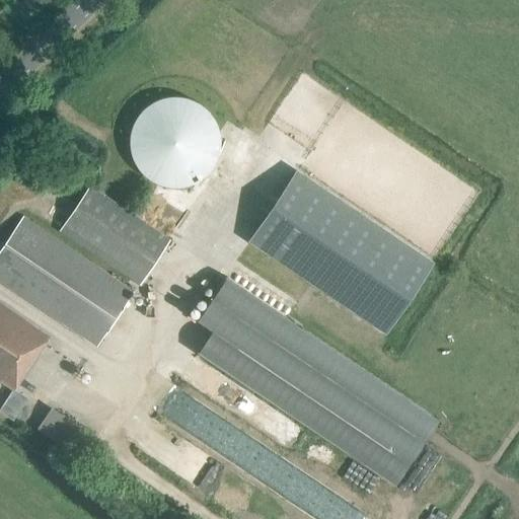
[(199,189),(217,109),(174,99),(167,132),(176,134),(172,149),(144,143),(137,174),(199,189)]
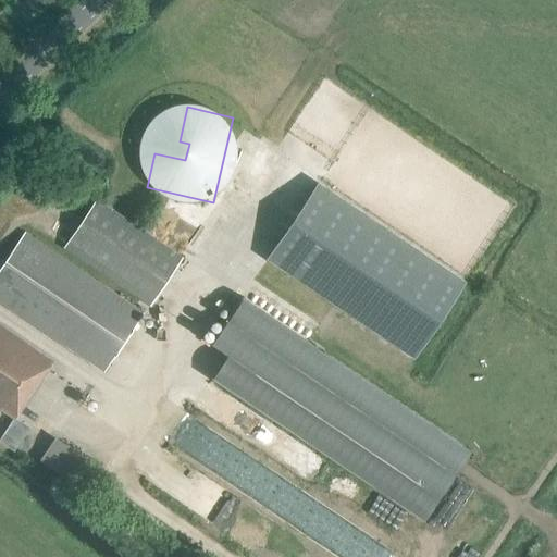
[(314,192),(276,249),(268,263),(411,360),(460,288),(314,192)]
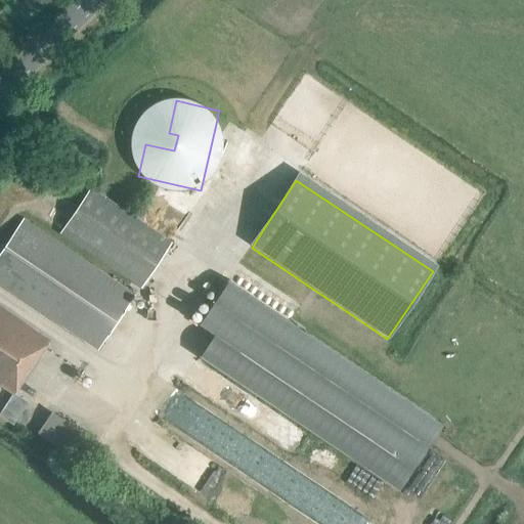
[(139,288),(170,242),(91,188),(59,234),(139,288)]
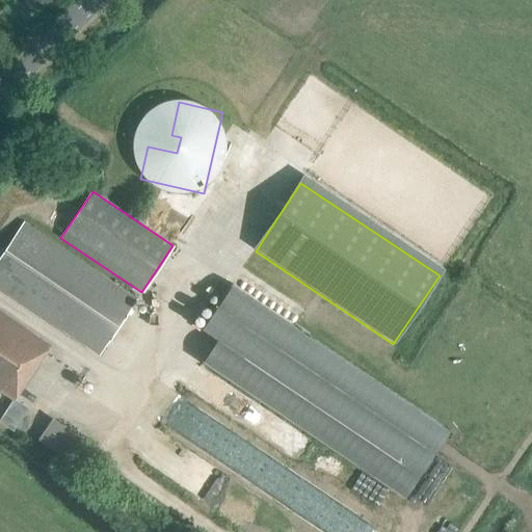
[(0,287),(99,354),(135,301),(21,224),(0,256),(0,287)]
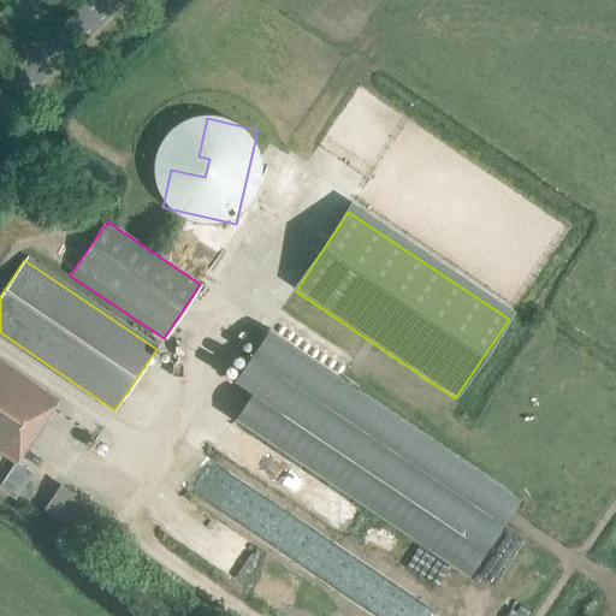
[(468,575),(519,495),(255,331),(224,380),(241,391),(221,422),(468,575)]
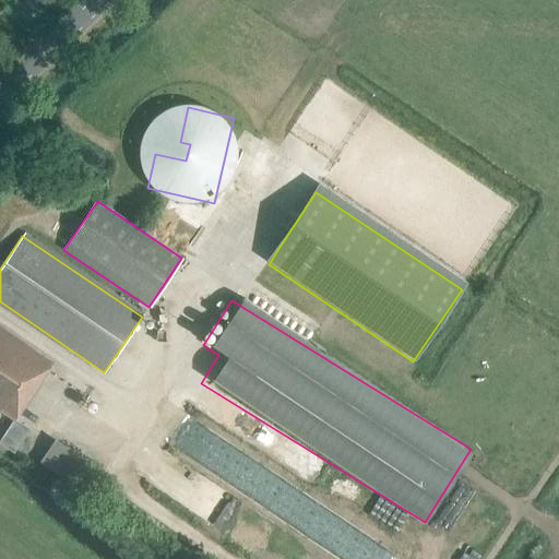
[(39,414),(57,388),(43,379),(52,364),(0,328),(0,423),(9,428),(25,405),(39,414)]
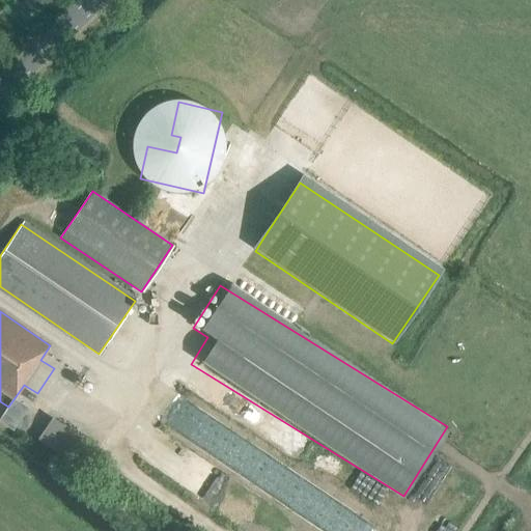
[(33,437),(79,468),(93,447),(48,416),(33,437)]
